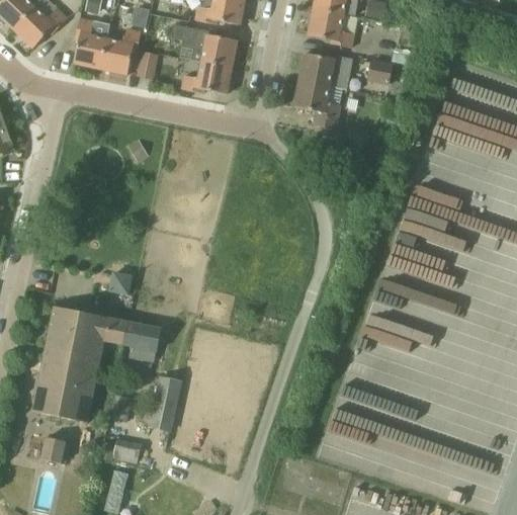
[(34,6),(35,7),(40,0),(2,0),(0,2),(0,15),(13,28),(34,6)]
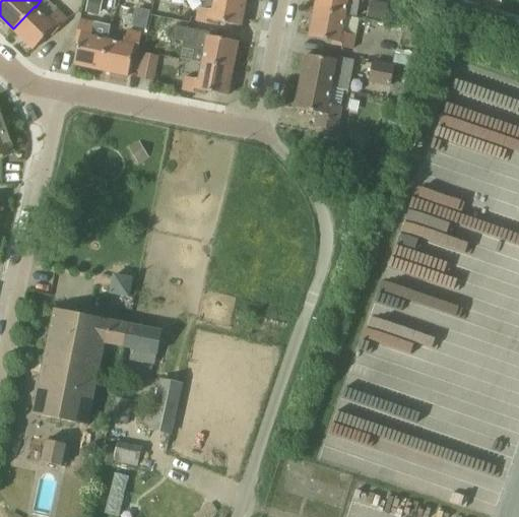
[(87,0),(85,11),(100,14),(102,0),(87,0)]
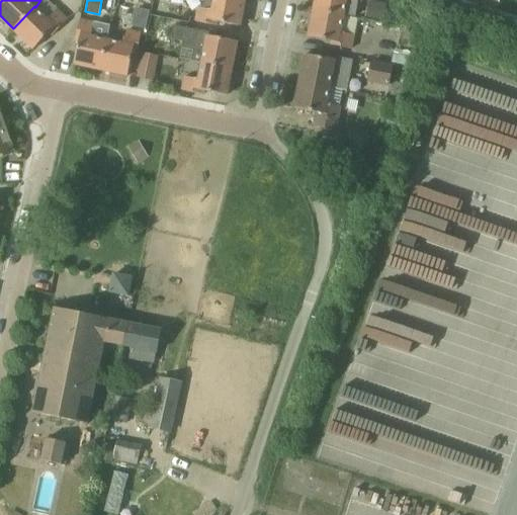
[(240,24),(244,0),(204,0),(203,7),(197,6),(195,19),(217,23),(217,20),(240,24)]
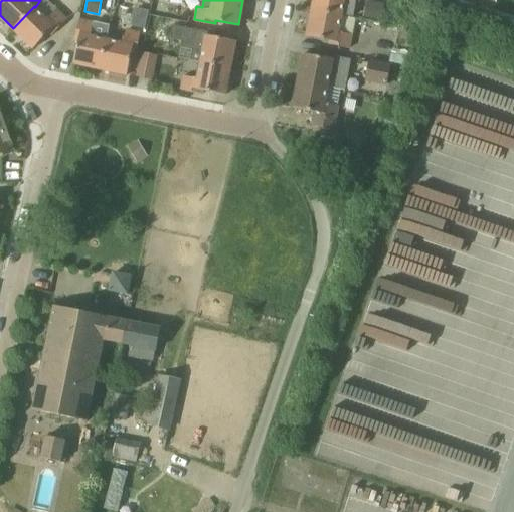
[(312,0),(311,6),(311,8),(341,14),(342,6),(352,8),(354,0),(358,0),(312,0)]
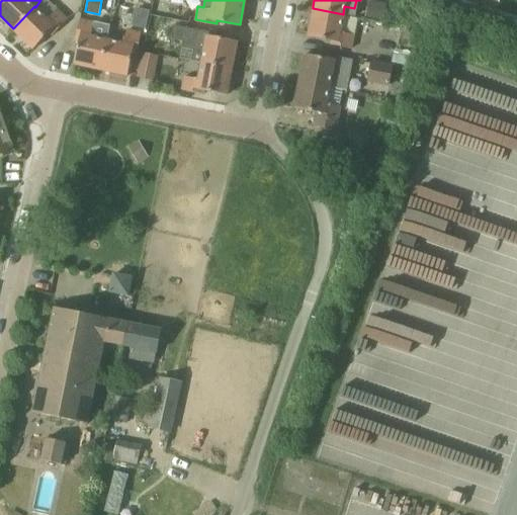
[(380,17),(384,2),(376,0),(368,0),(365,14),(380,17)]
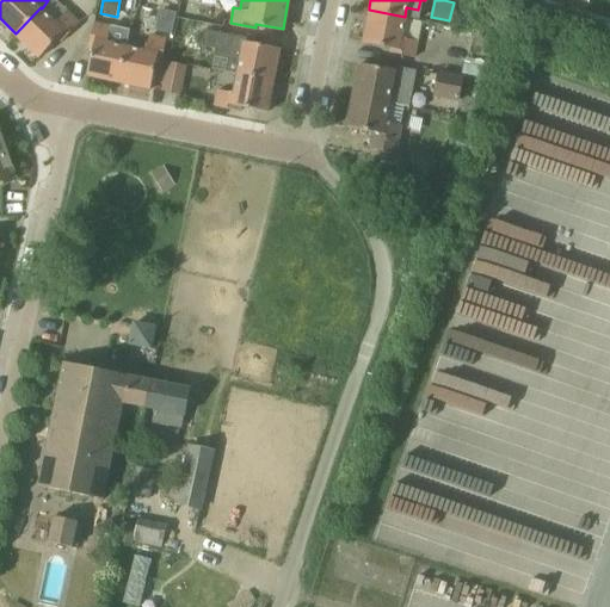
[(56,22),(42,8),(41,7),(16,33),(39,56),(57,36),(61,39),(79,22),(67,10),(56,22)]
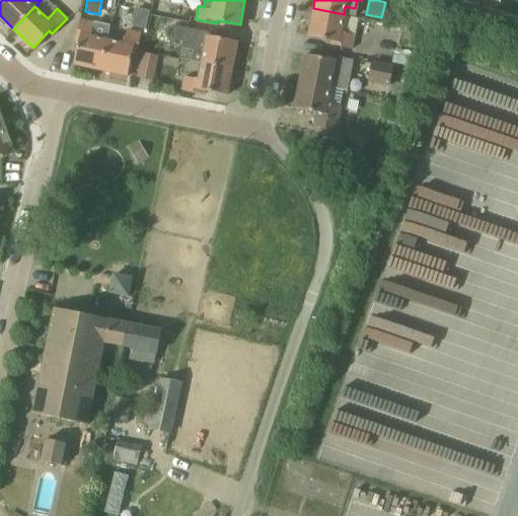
[(344,14),(313,8),(307,34),(331,40),(330,44),(351,48),(354,30),(341,28),(344,14)]
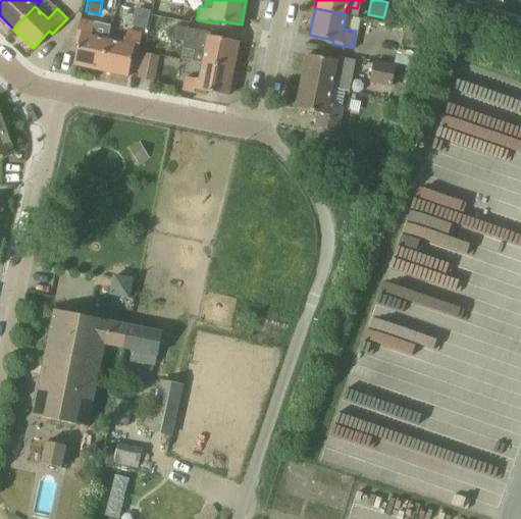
[(149,14),(131,11),(127,27),(146,30),(149,14)]
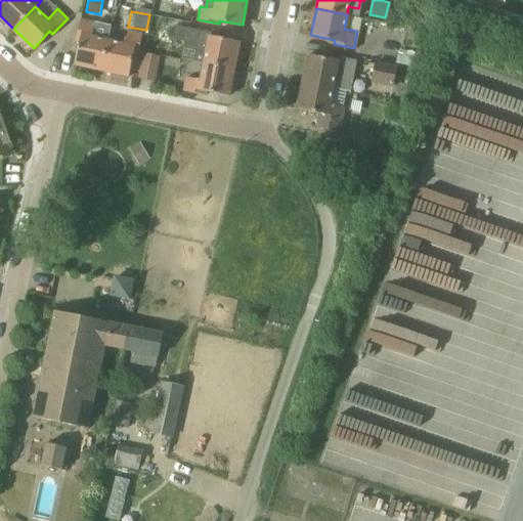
[(101,70),(109,39),(91,35),(94,22),(80,18),(75,40),(79,41),(75,63),(101,70)]
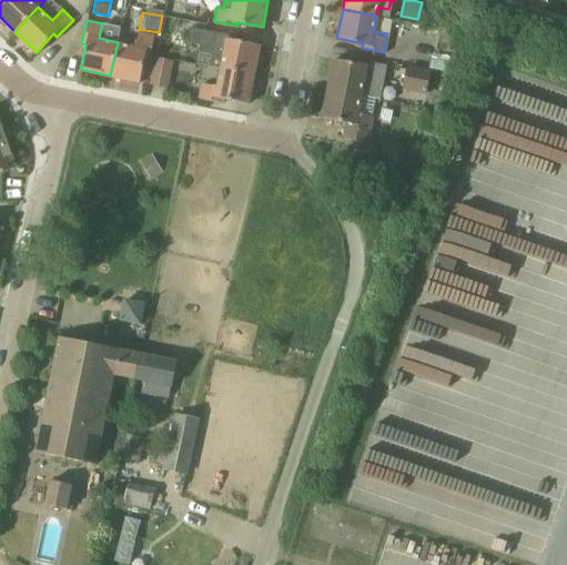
[(210,64),(221,67),(253,73),(260,43),(234,39),(235,36),(190,26),(188,39),(201,42),(199,51),(212,53),(210,64)]
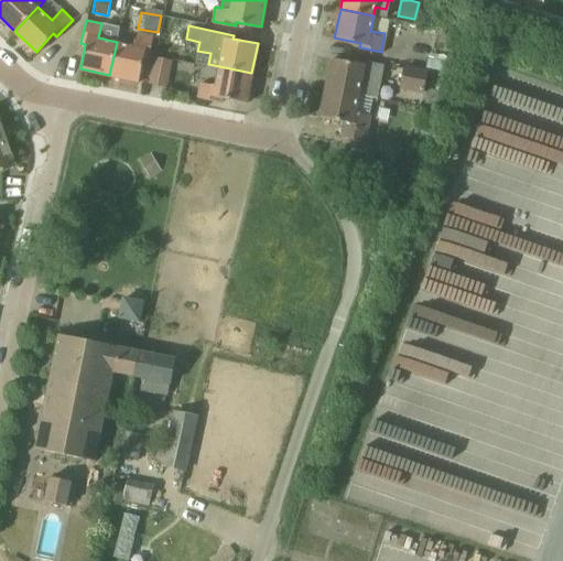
[(117,42),(109,75),(138,82),(143,56),(148,57),(153,34),(138,31),(134,45),(117,42)]
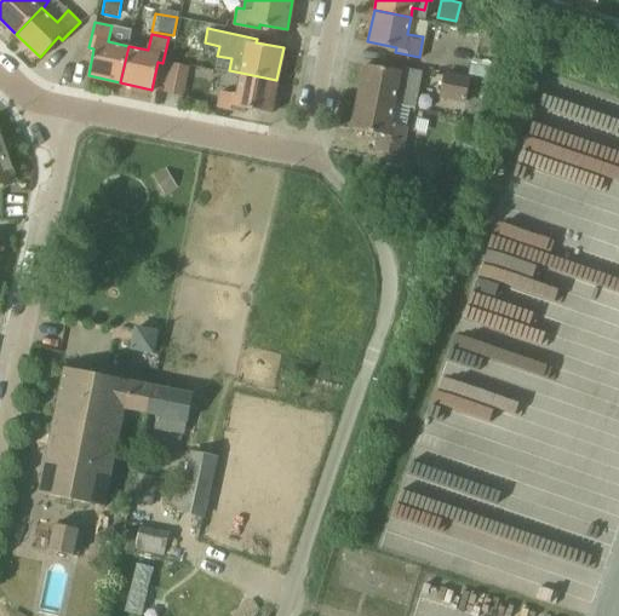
[(487,75),(488,59),(471,57),(469,72),(487,75)]
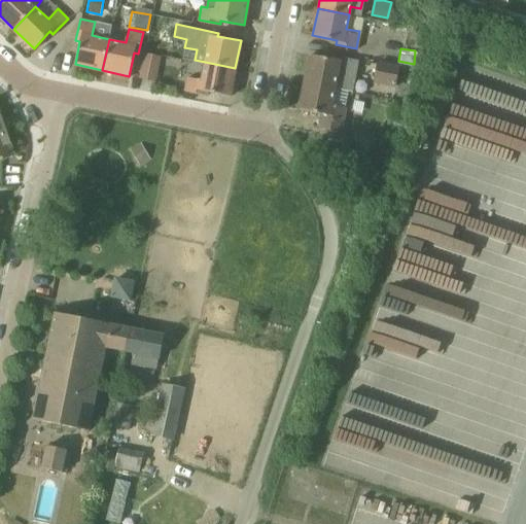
[(153,80),(159,57),(145,53),(139,77),(153,80)]
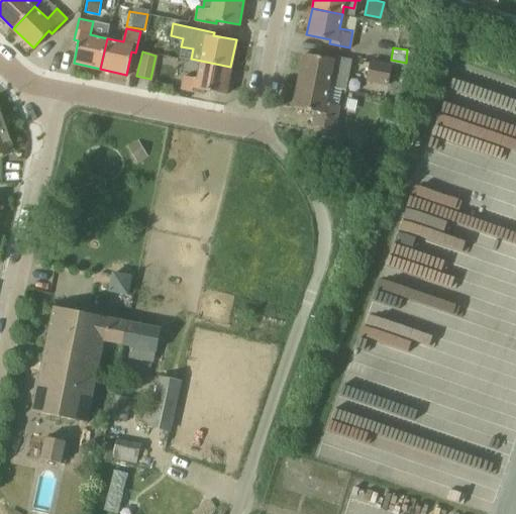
[(298,78),(298,79),(328,85),(329,84),(345,87),(351,57),(327,53),(326,58),(303,53),(298,78)]
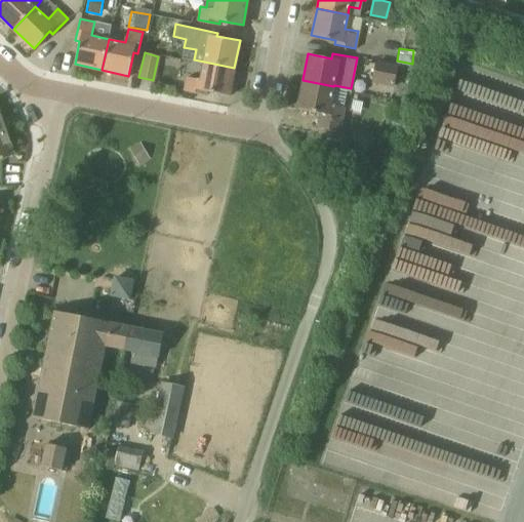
[(229,95),(234,68),(204,62),(201,78),(187,76),(184,89),(206,94),(206,90),(229,95)]
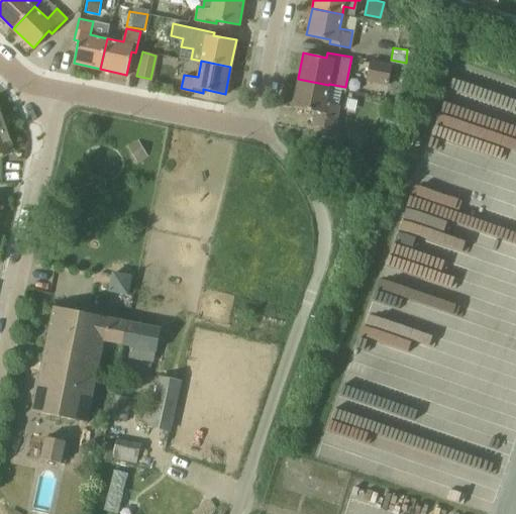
[(372,61),(368,80),(390,85),(395,65),(372,61)]
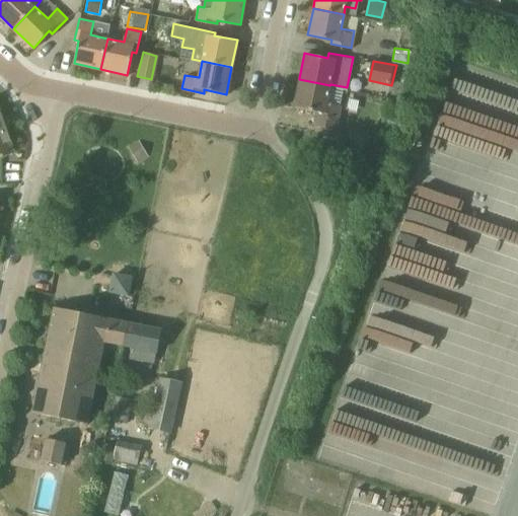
[(450,70),(450,93),(499,94),(500,70),(450,70)]
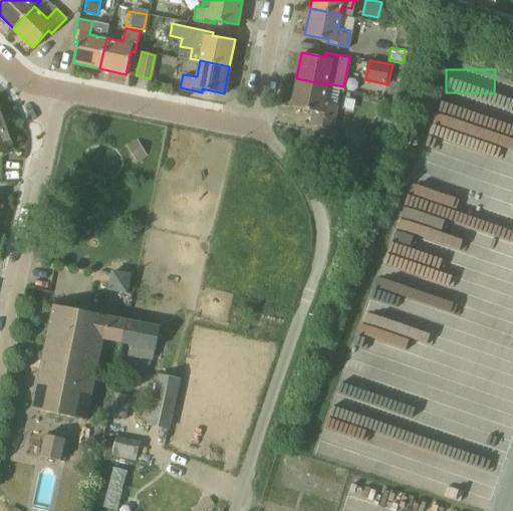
[(336,104),(339,87),(326,84),(296,78),(291,105),(313,109),(310,124),(332,129),(337,104),(336,104)]
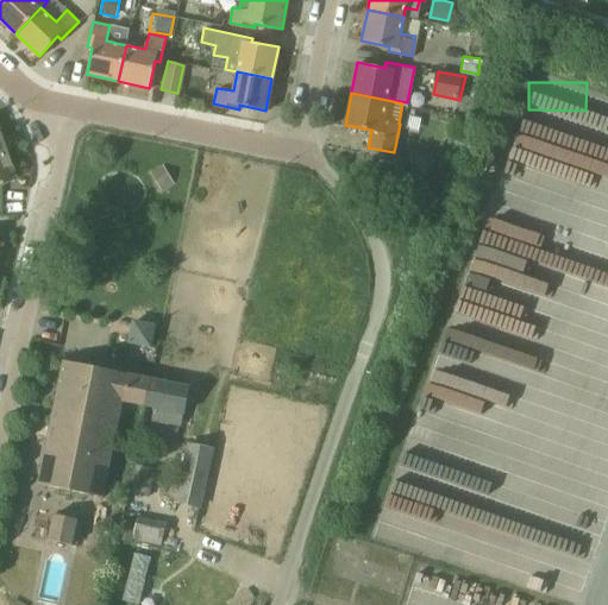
[(2,147),(0,149),(0,182),(13,178),(2,147)]
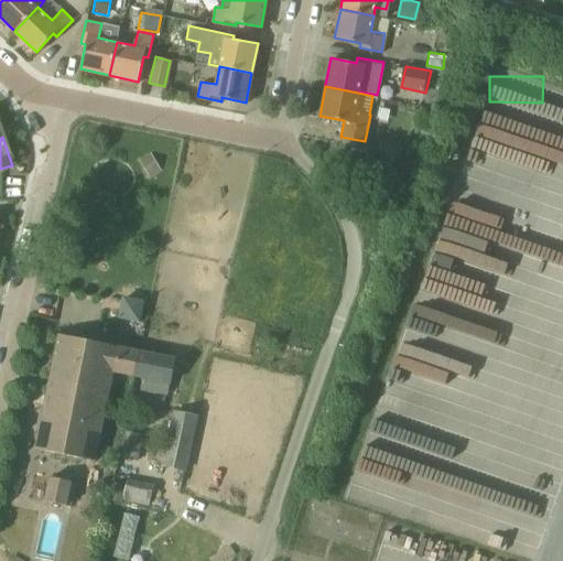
[(402,150),(397,163),(408,168),(412,154),(402,150)]
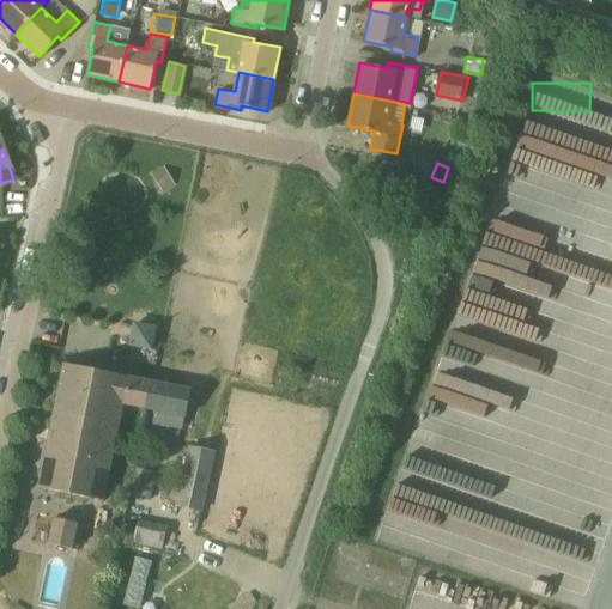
[(155,332),(134,327),(131,348),(151,352),(155,332)]
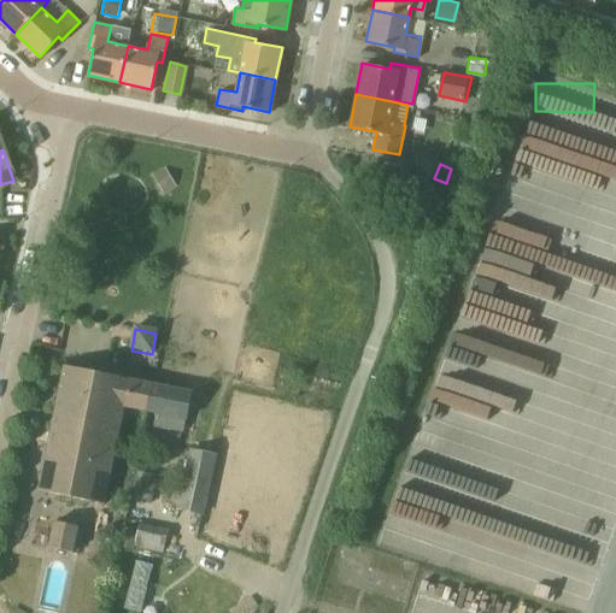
[(148,410),(154,383),(129,377),(64,363),(37,489),(105,504),(123,405),(148,410)]
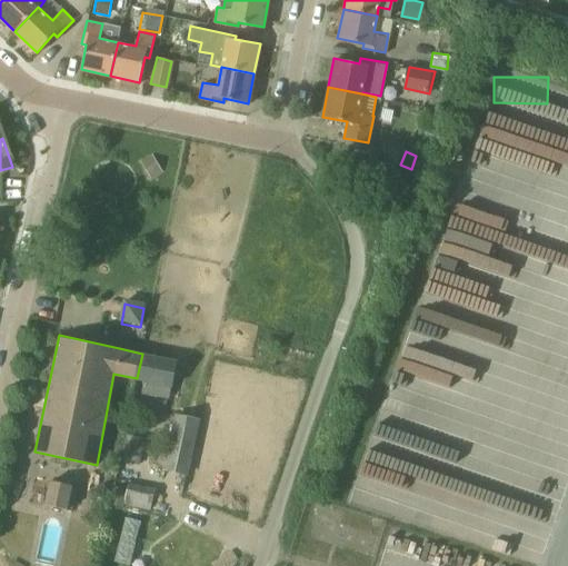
[(142,354),(137,378),(143,379),(140,391),(169,398),(171,386),(177,360),(142,354)]
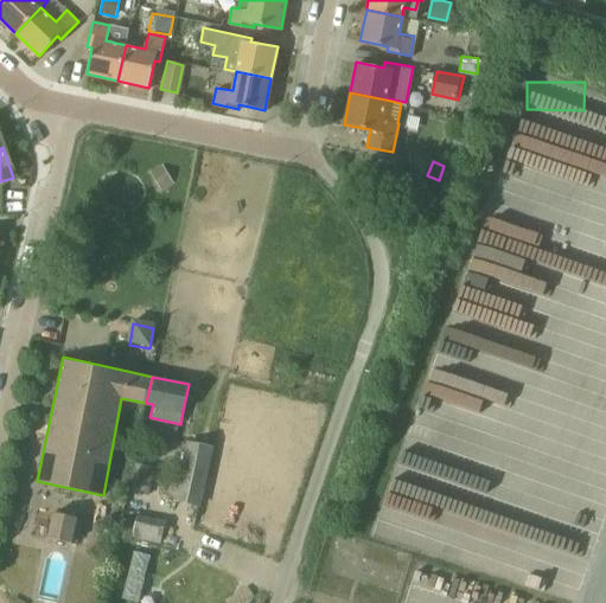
[(172,480),(168,498),(201,505),(214,444),(184,438),(176,480),(172,480)]
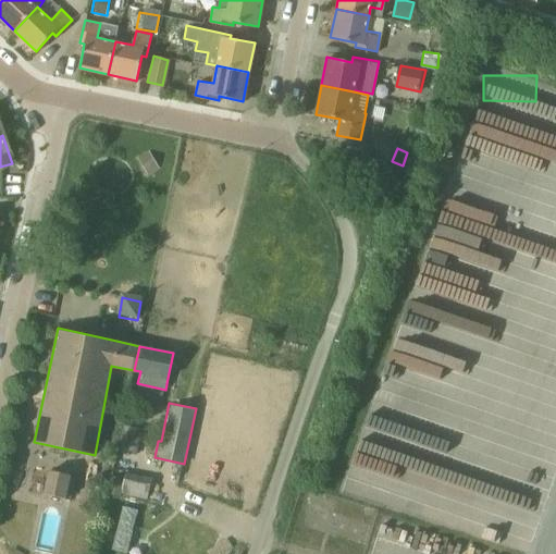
[(49,468),(44,494),(65,497),(71,471),(49,468)]
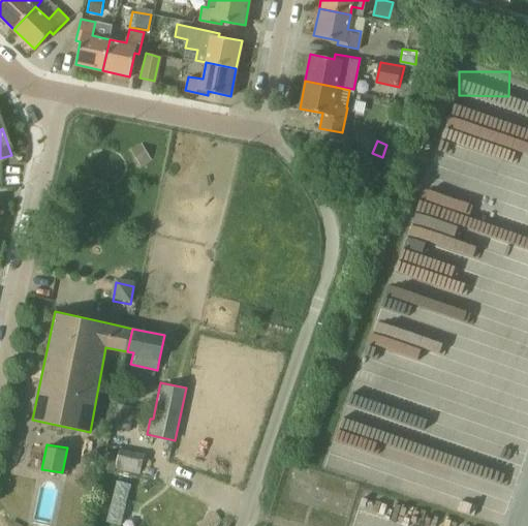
[(114,469),(117,453),(105,451),(102,467),(114,469)]
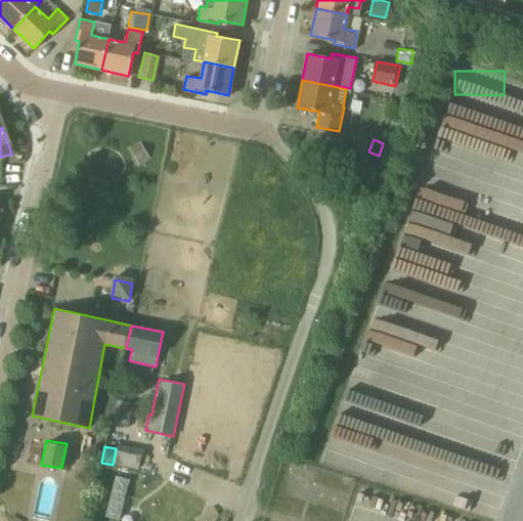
[(140,465),(142,453),(119,449),(117,461),(140,465)]
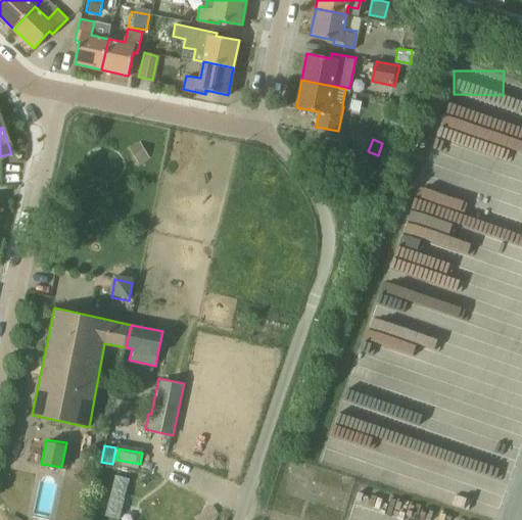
[(115,472),(105,513),(121,516),(131,476),(115,472)]
